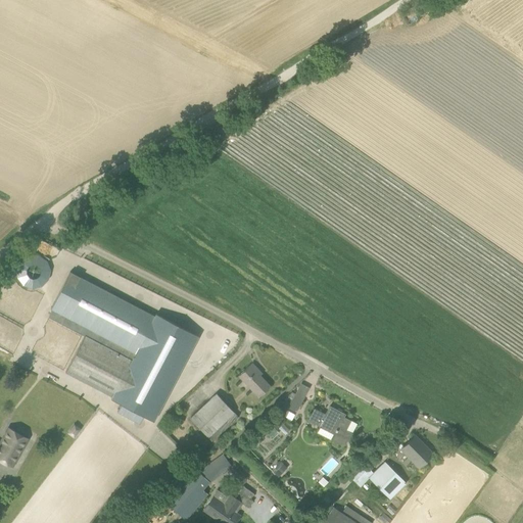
[(33,292),(54,270),(33,250),(11,273),(33,292)]
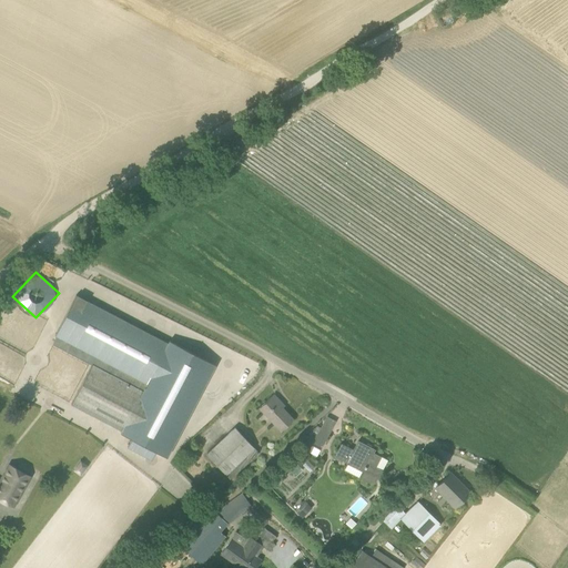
[(71,404),(111,425),(122,430),(120,434),(131,439),(128,447),(152,460),(155,452),(166,458),(215,365),(169,341),(168,344),(75,295),(54,335),(57,336),(52,344),(91,365),(71,404)]
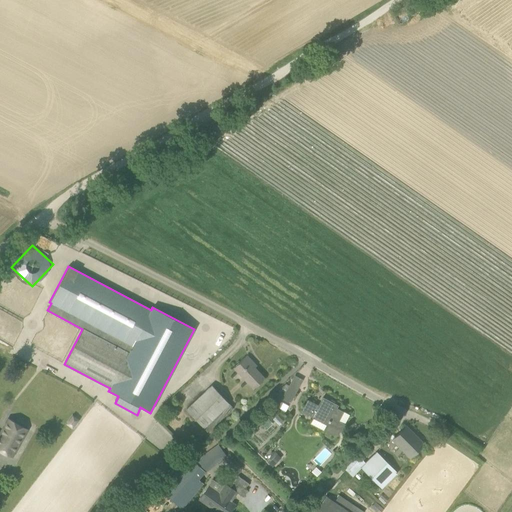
[(234,368),(253,388),(264,378),(250,364),(252,362),(246,356),(234,368)]
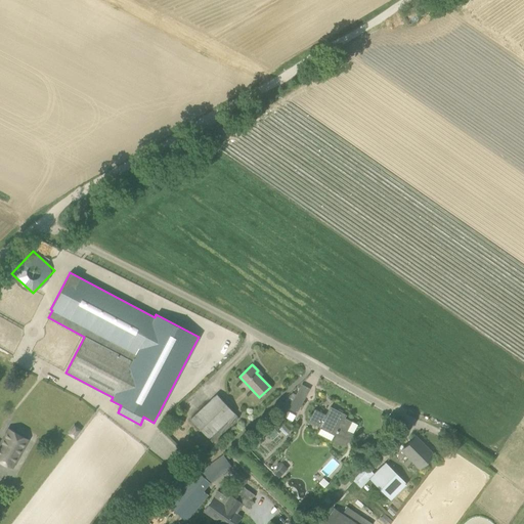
[(190,419),(212,442),(238,418),(217,394),(190,419)]
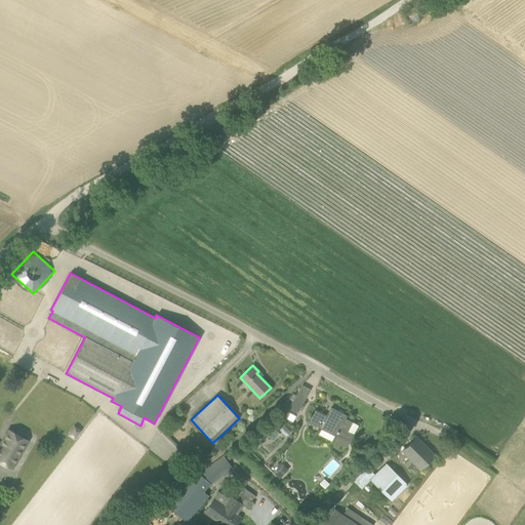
[(289,408),(297,413),(305,399),(296,395),(289,408)]
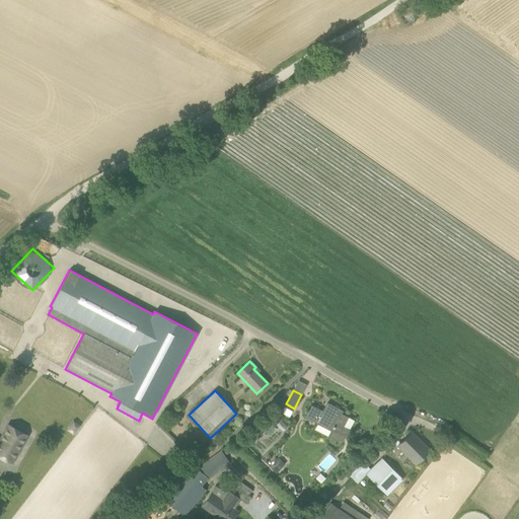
[(327,403),(322,412),(312,405),(306,417),(317,422),(316,423),(331,431),(328,436),(335,439),(337,440),(338,440),(340,440),(342,439),(344,438),(345,437),(346,435),(349,430),(343,427),(347,418),(341,414),(342,411),(327,403)]
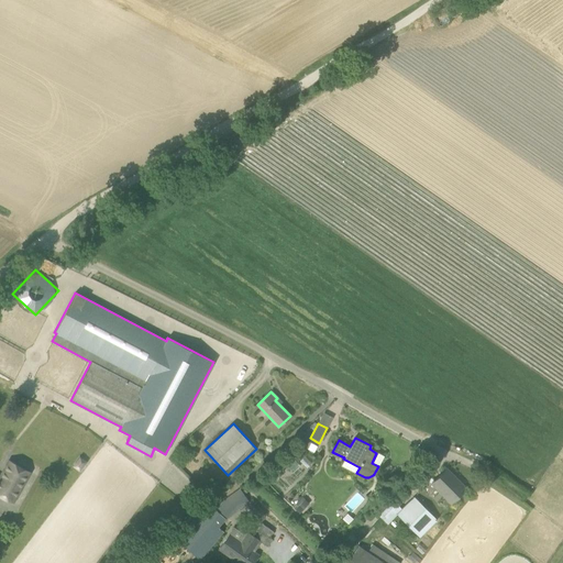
[(0,495),(12,503),(30,472),(9,461),(0,476),(0,495)]
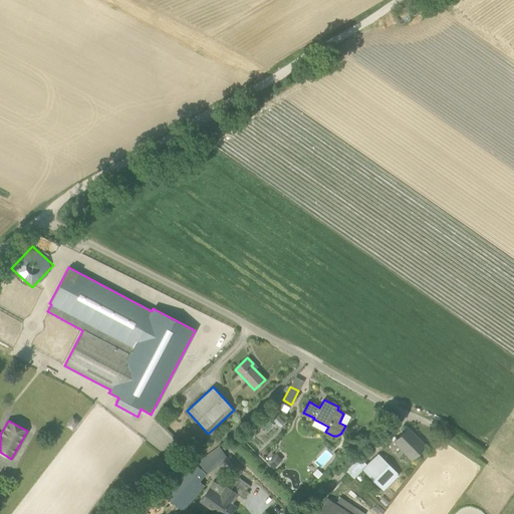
[(407,428),(394,442),(411,460),(425,446),(407,428)]
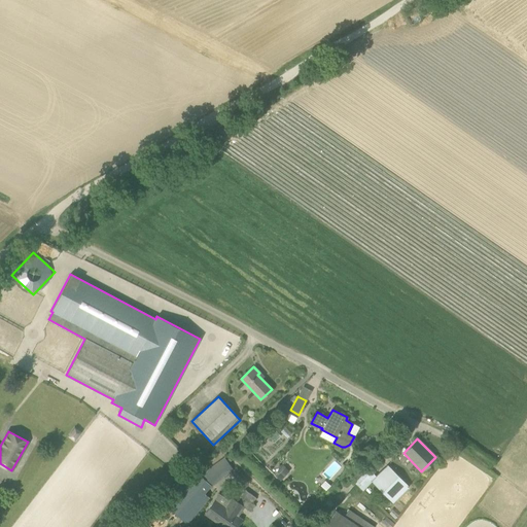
[(168,526),(179,516),(185,522),(187,524),(210,498),(205,493),(212,486),(235,469),(224,456),(200,475),(192,467),(184,477),(140,526),(168,526)]
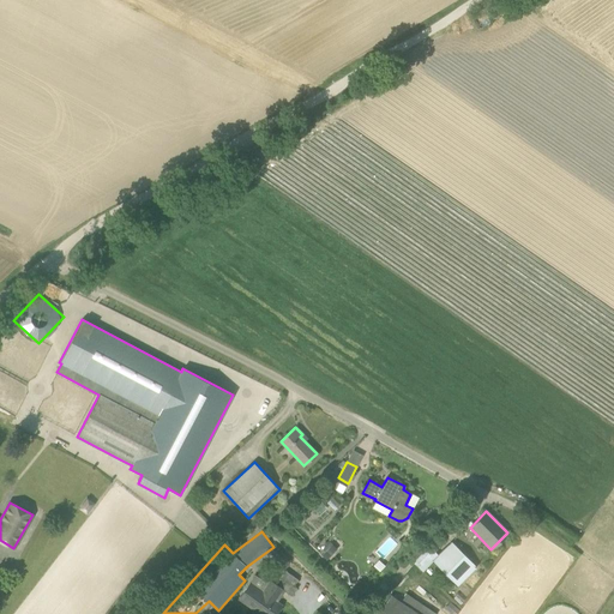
[(327,559),(337,549),(330,542),(320,553),(327,559)]
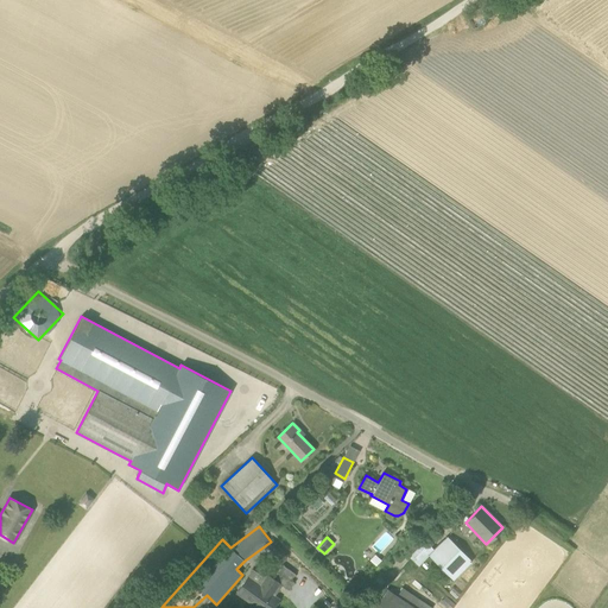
[(448,537),(429,556),(453,580),(472,561),(448,537)]
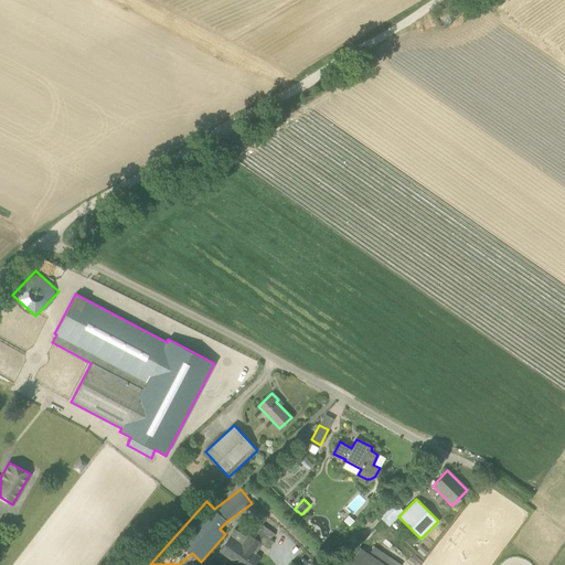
[(342,520),(349,526),(354,521),(348,514),(342,520)]
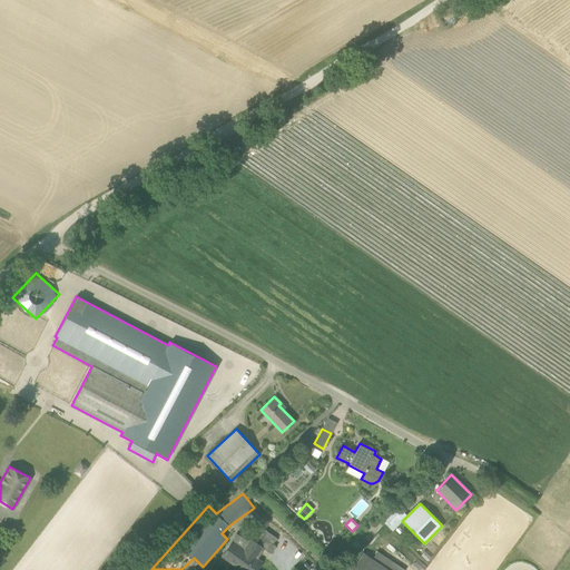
[(262,548),(271,553),(276,547),(273,544),(276,538),(265,530),(256,542),(252,539),(244,549),(232,541),(222,556),(238,568),(239,566),(246,569),(255,569),(262,562),(255,558),(262,548)]
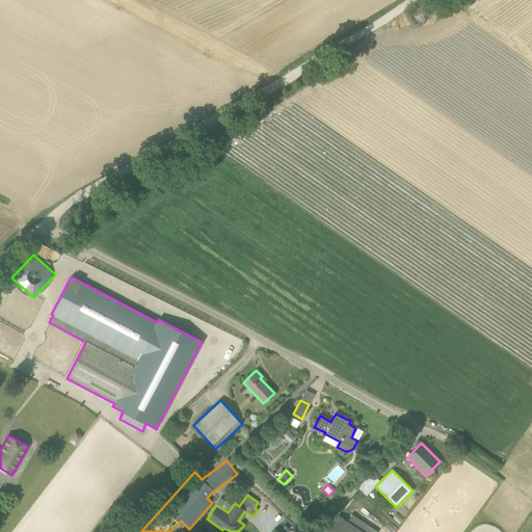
[(362,531),(338,515),(326,531),(362,531)]
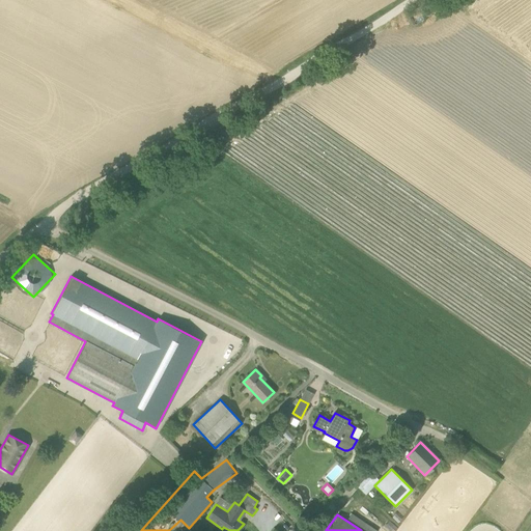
[(394,530),(397,528),(389,521),(385,525),(392,530),(394,530)]
